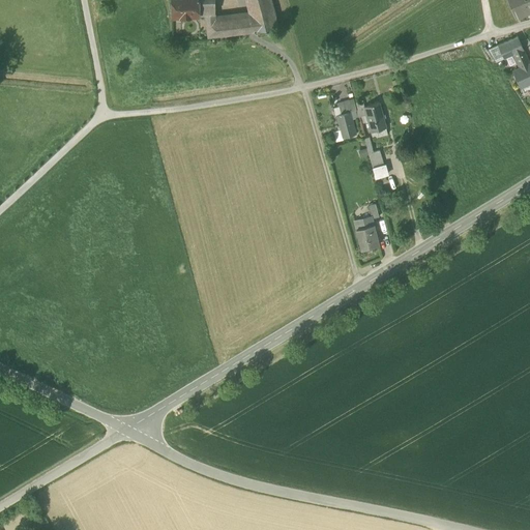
[(171,0),(172,17),(199,15),(198,0),(171,0)]
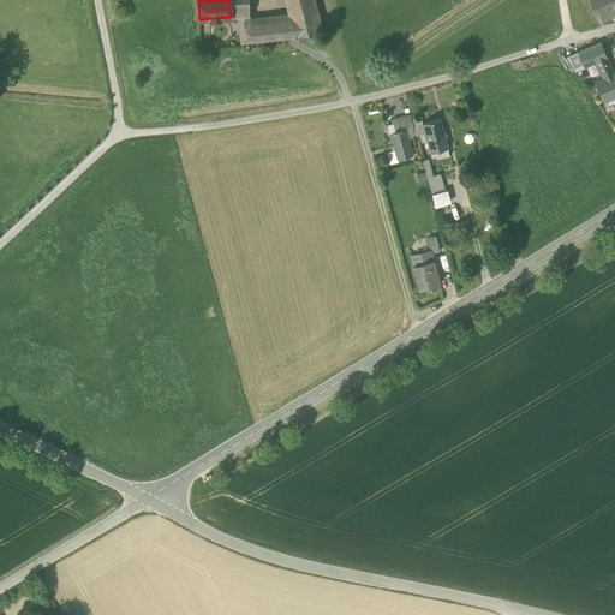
[(242,43),(281,39),(279,22),(249,25),(249,0),(230,0),(231,17),(238,17),(242,43)]
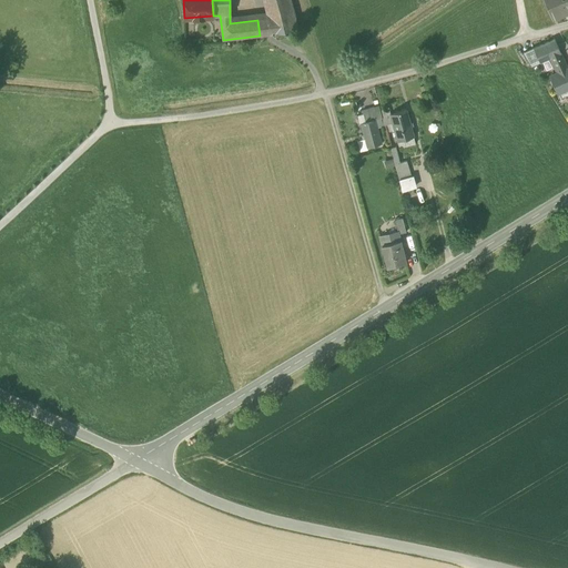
[(263,0),(267,18),(272,34),(297,31),(288,0),(263,0)]
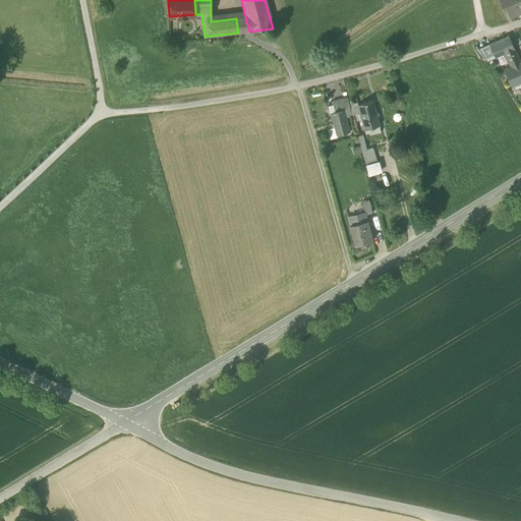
[(500,0),(508,18),(520,12),(520,4),(519,0),(500,0)]
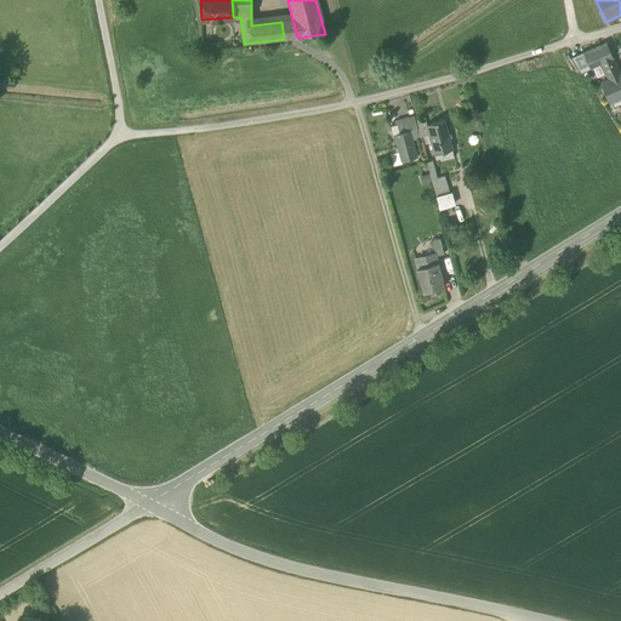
[(292,20),(281,22),(284,39),(297,38),(292,20)]
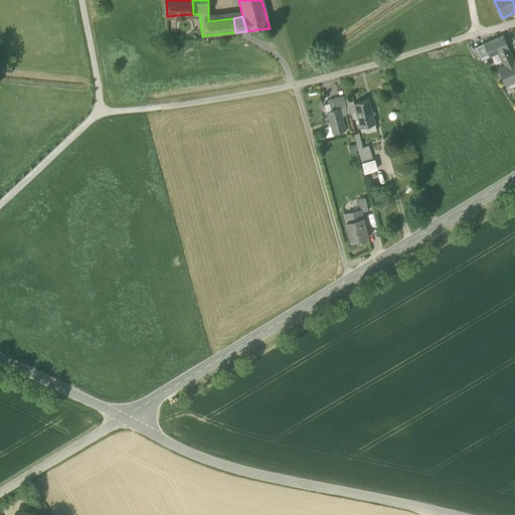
[(499,69),(506,86),(514,80),(514,62),(503,36),(502,36),(484,44),(489,57),(501,52),(502,55),(500,55),(505,67),(499,69)]
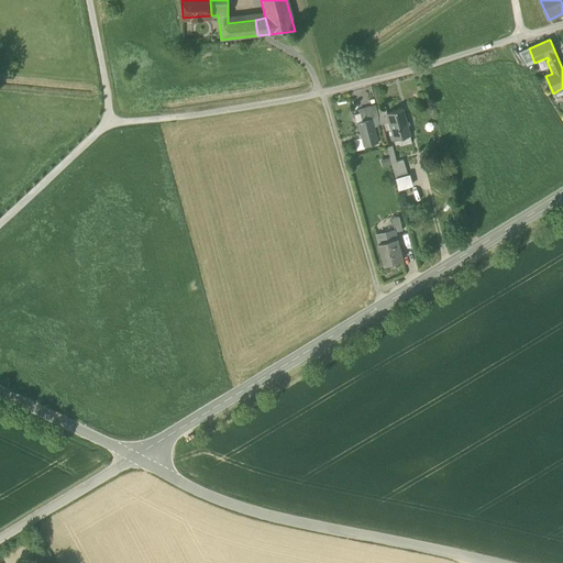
[(518,53),(527,66),(534,63),(529,48),(518,53)]
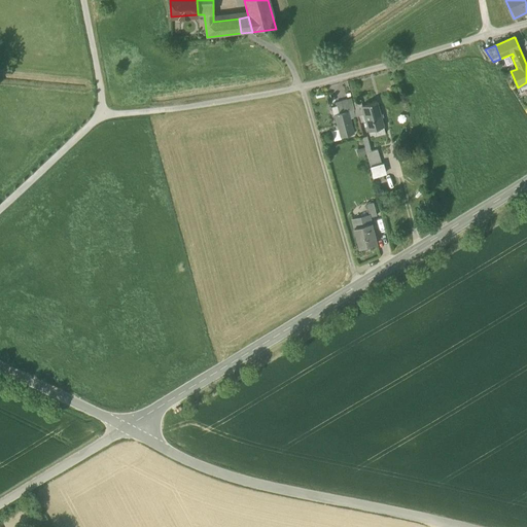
[(338,106),(339,113),(348,111),(353,110),(353,109),(352,103),(351,100),(337,103),(338,106)]
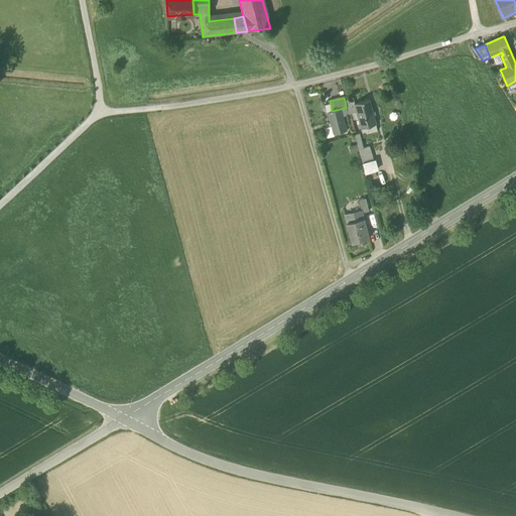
[(346,108),(348,115),(356,112),(354,104),(353,99),(345,101),(346,107),(346,108)]
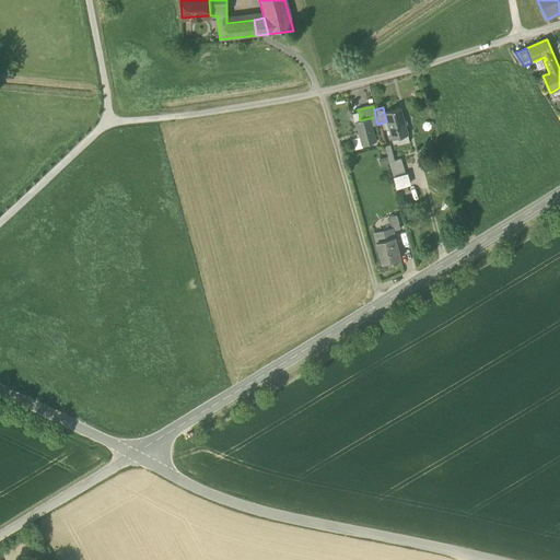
[(386,121),(392,139),(407,135),(399,108),(384,113),(386,121)]
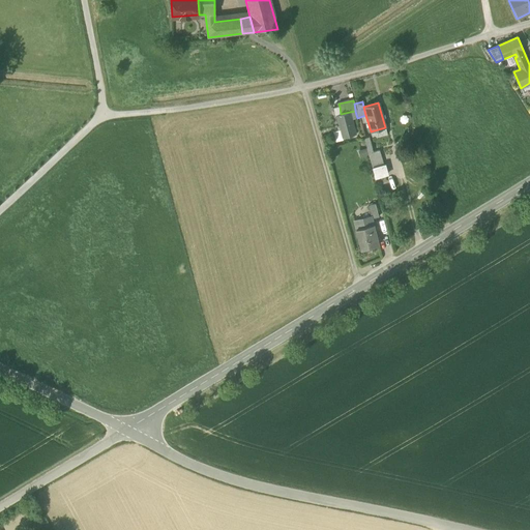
[(332,109),(334,118),(336,118),(336,116),(341,114),(340,107),(332,109)]
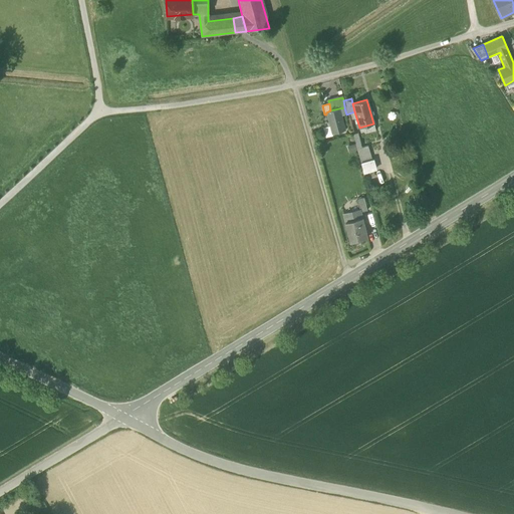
[(329,126),(331,134),(344,131),(339,108),(330,110),(326,112),(326,114),(329,126)]
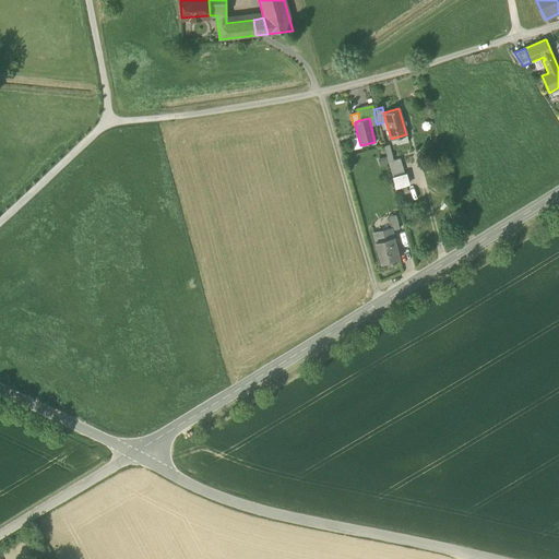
[(406,134),(391,139),(392,144),(399,145),(408,143),(406,134)]
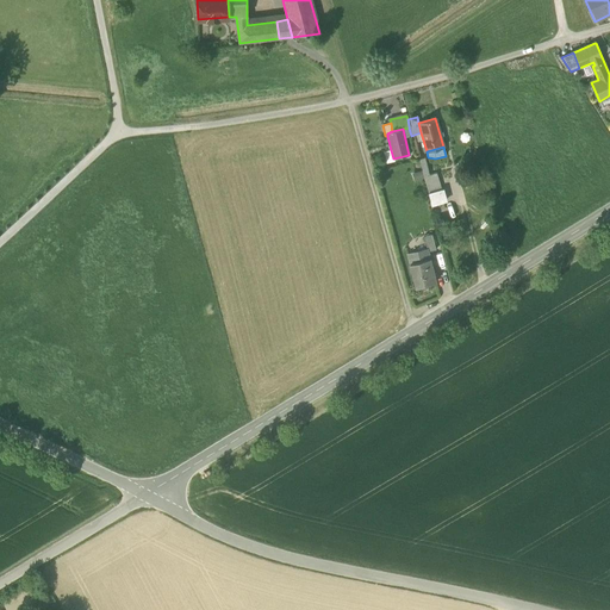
[(394,162),(393,159),(391,150),(383,151),(386,165),(394,162)]
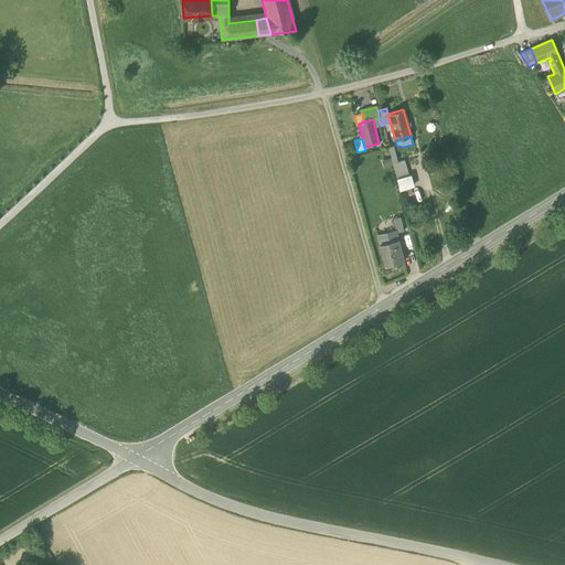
[(391,158),(392,163),(397,161),(393,146),(388,147),(392,157),(390,158),(391,158)]
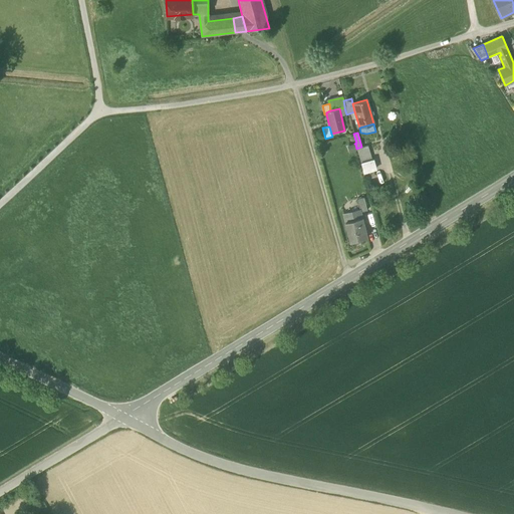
[(356,151),(355,144),(347,146),(348,153),(356,151)]
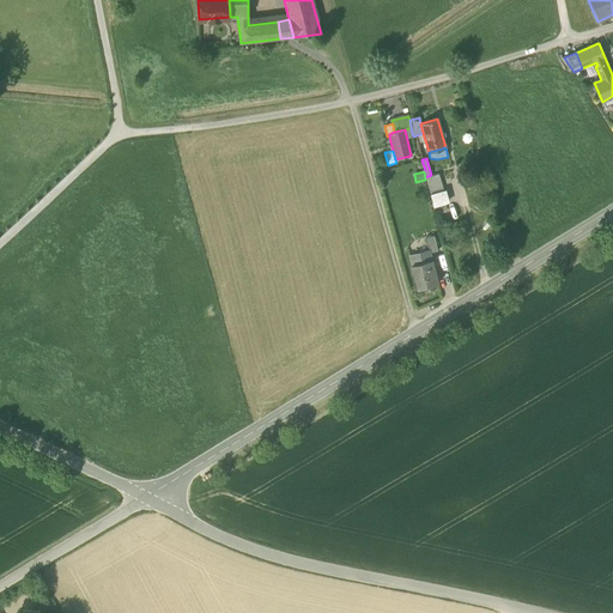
[(425,177),(430,194),(443,189),(438,174),(431,175),(425,177)]
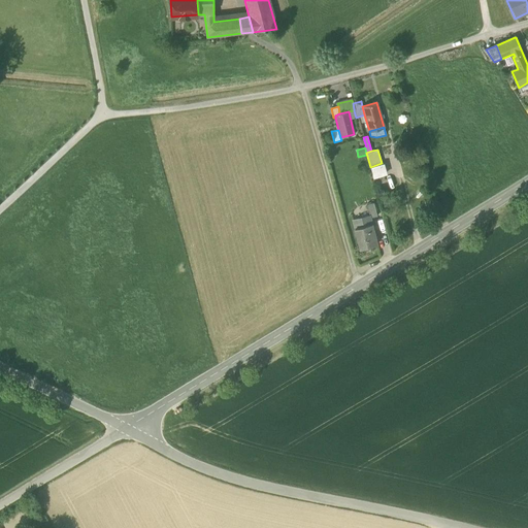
[(385,163),(370,167),(373,178),(388,174),(385,163)]
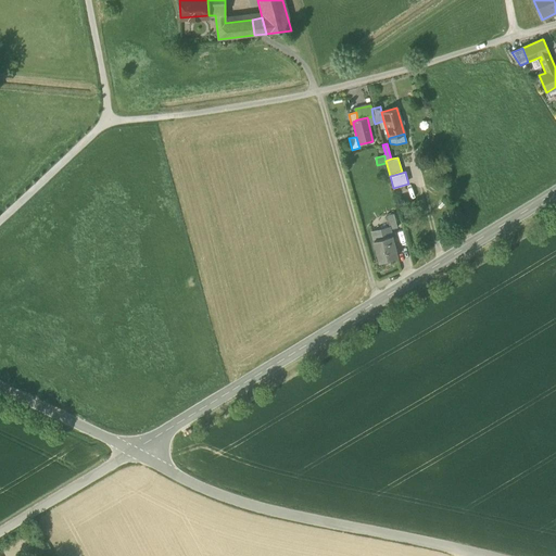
[(389,228),(390,229),(396,228),(393,213),(387,215),(389,228)]
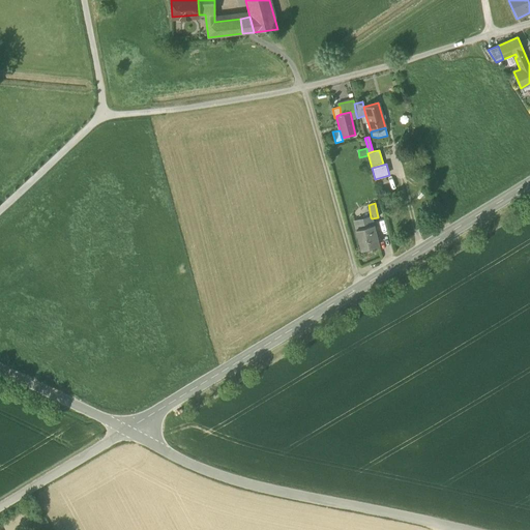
[(377,244),(373,225),(372,218),(371,217),(354,221),(356,228),(360,248),(377,244)]
